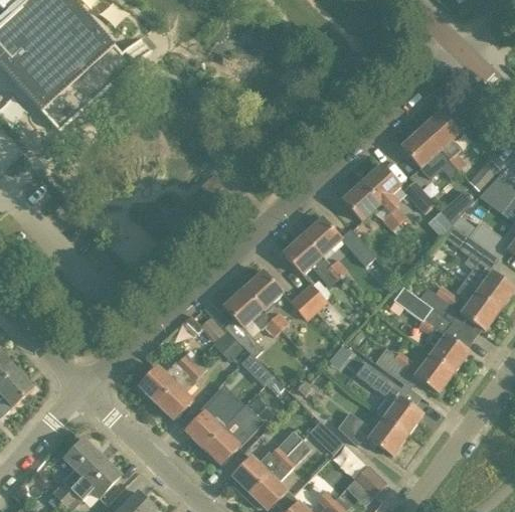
[(148,50),(148,51),(150,49),(140,37),(121,54),(71,0),(0,0),(0,63),(59,130),(148,50)]
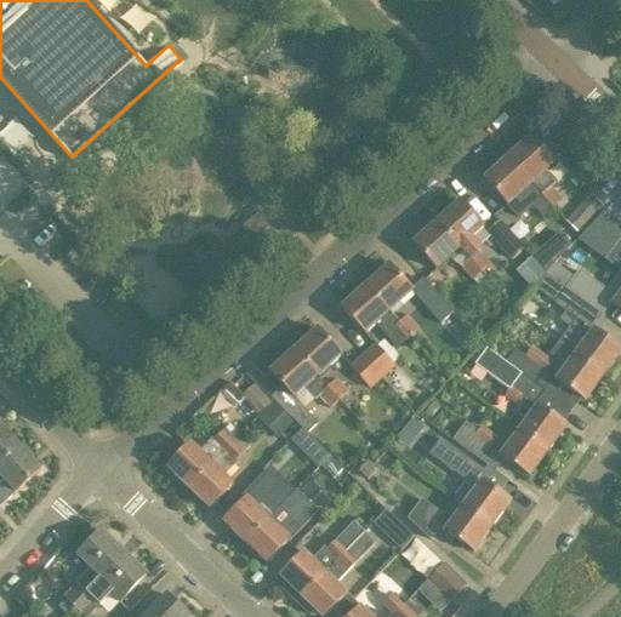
[(540,193),(552,205),(562,198),(550,184),(554,181),(543,169),(553,160),(530,135),(507,155),(530,181),(541,193),(540,193)]
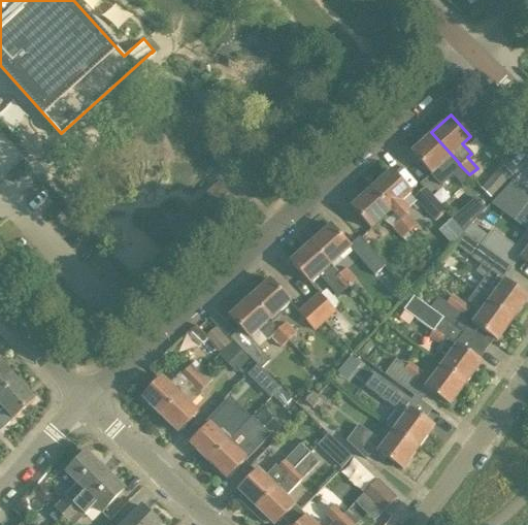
[(430,172),(451,154),(431,132),(410,151),(430,172)]
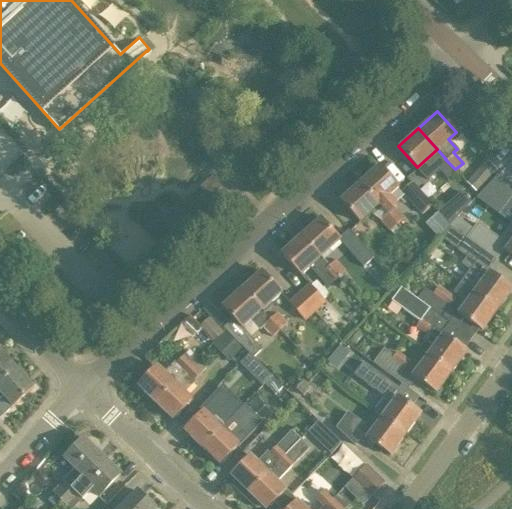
[(476,190),(497,168),(486,158),(465,180),(476,190)]
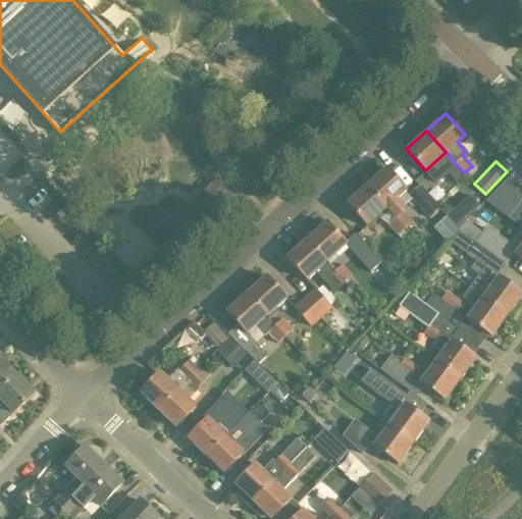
[(395,216),(404,226),(412,219),(403,209),(405,207),(396,197),(406,188),(386,167),(366,185),(385,206),(395,216)]
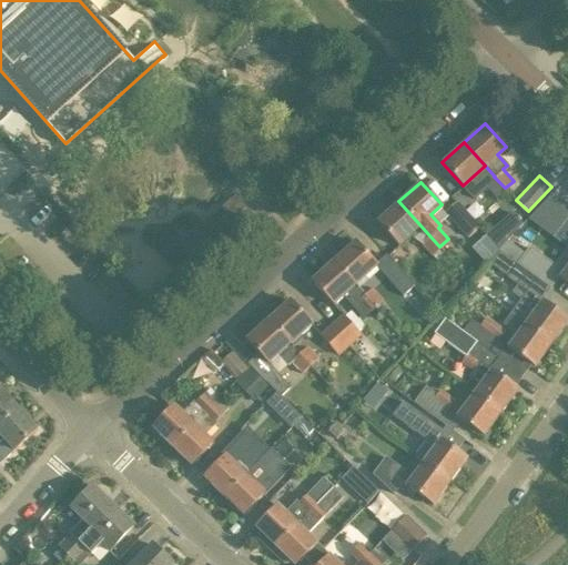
[(567,202),(549,189),(537,207),(567,229),(567,202)]
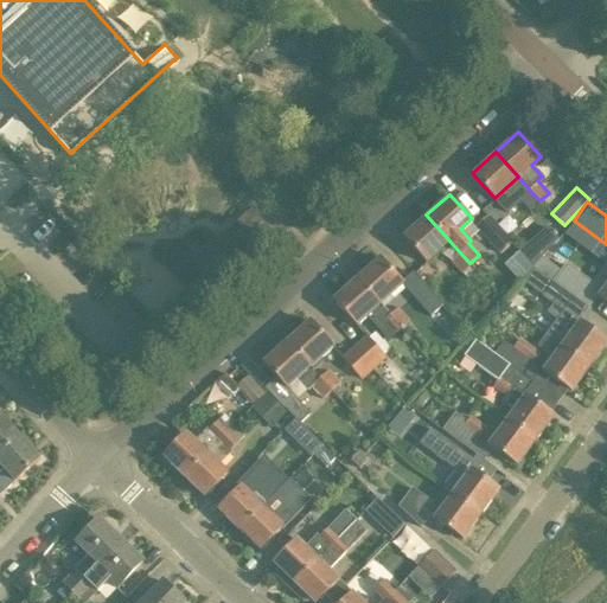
[(243,232),(229,247),(242,261),(274,232),(251,206),(235,222),(234,222),(243,232)]
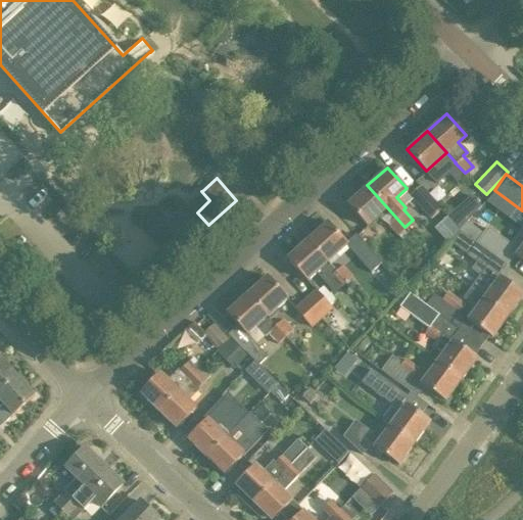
[(446,213),(421,183),(410,193),(430,217),(437,210),(443,217),(446,213)]
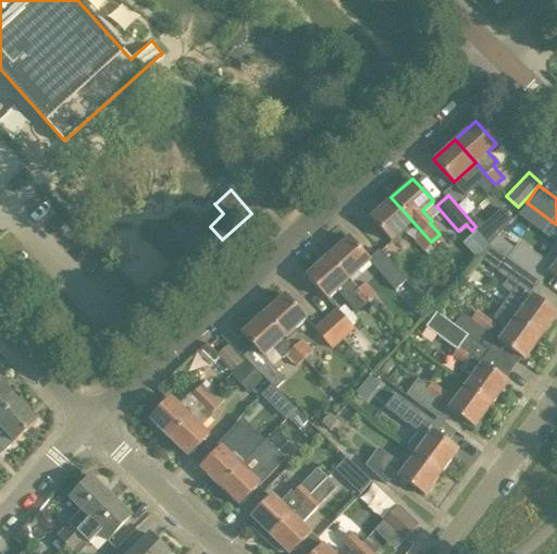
[(391,238),(411,220),(391,197),(370,216),(391,238)]
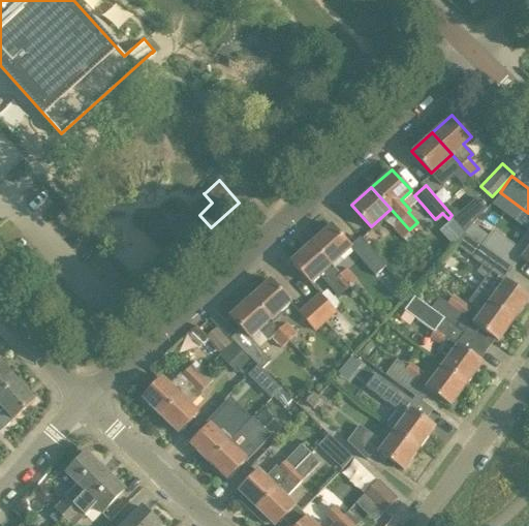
[(465,206),(453,218),(464,230),(472,222),(476,218),(465,206)]
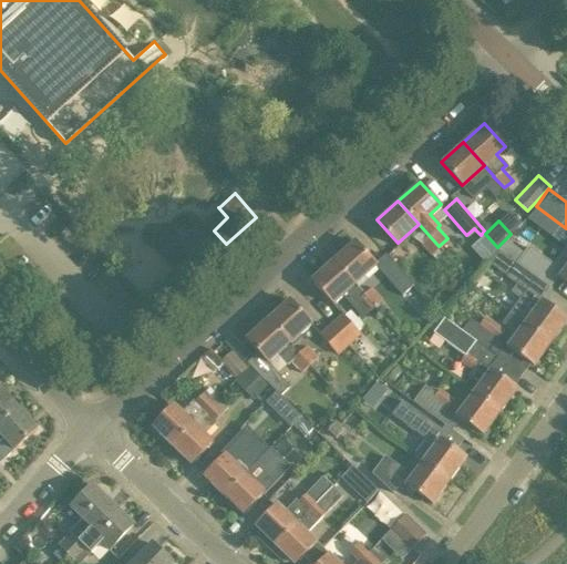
[(431,253),(439,246),(429,235),(421,242),(431,253)]
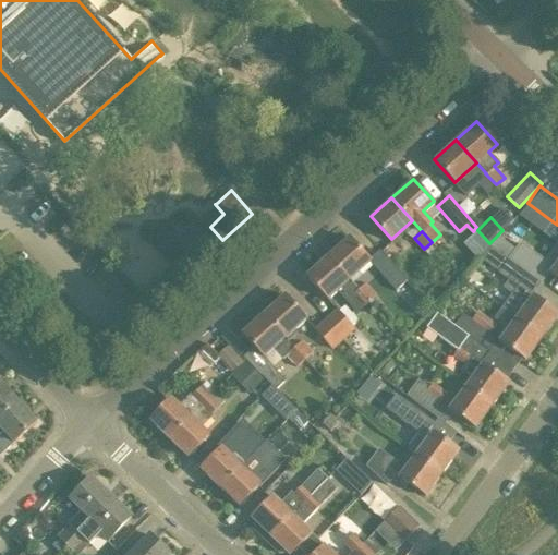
[(148,234),(118,258),(141,288),(171,264),(148,234)]
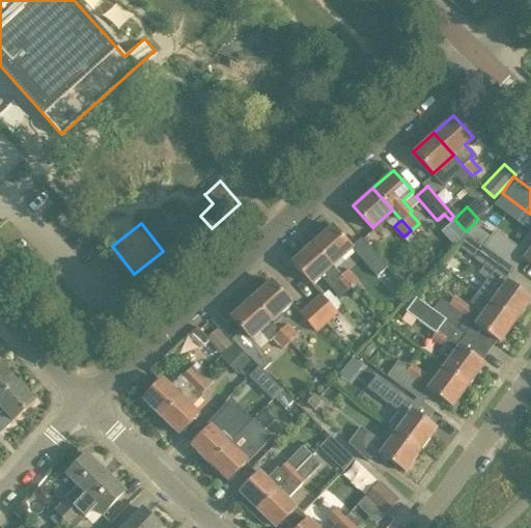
[(311,243),(331,265),(351,246),(331,224),(311,243)]
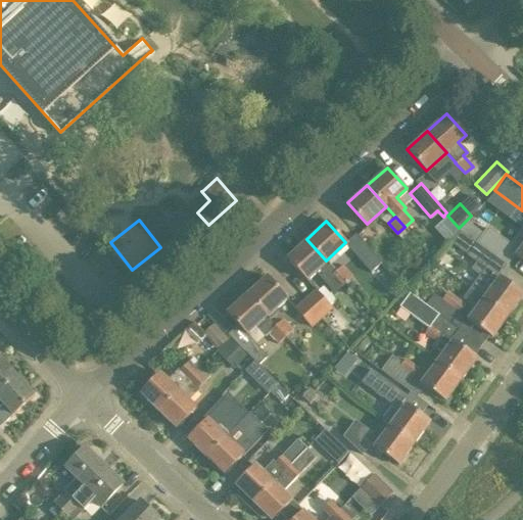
[(476,242),(504,262),(508,265),(515,254),(522,260),(522,228),(510,244),(487,227),(476,242)]
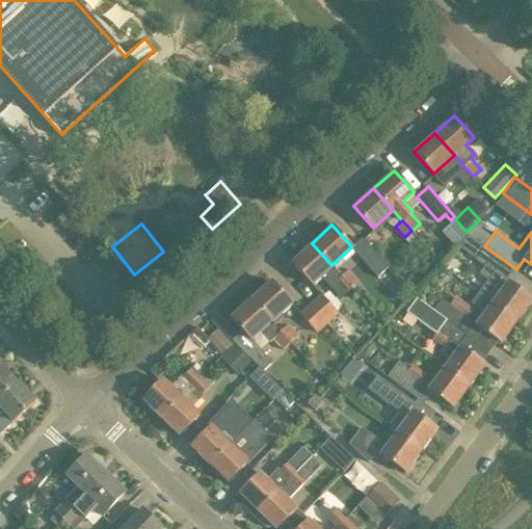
[(468,234),(460,244),(475,255),(483,244),(468,234)]
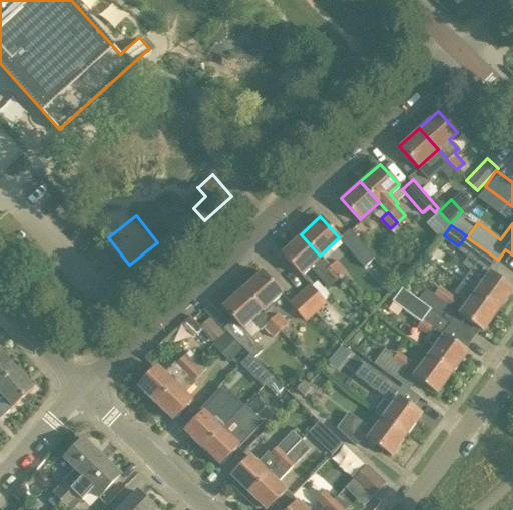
[(331,282),(338,276),(328,265),(320,256),(301,234),(282,251),(301,273),(309,265),(319,276),(323,273),(331,282)]
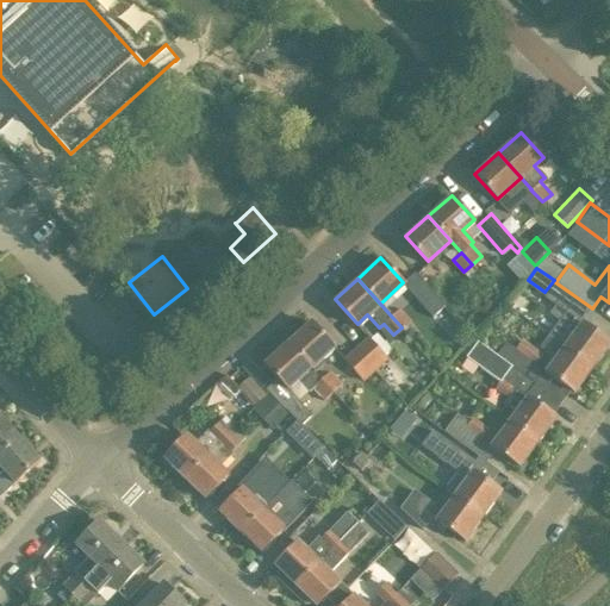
[(590,366),(609,341),(578,317),(587,305),(555,282),(545,295),(555,304),(549,312),(559,319),(548,333),(590,366)]
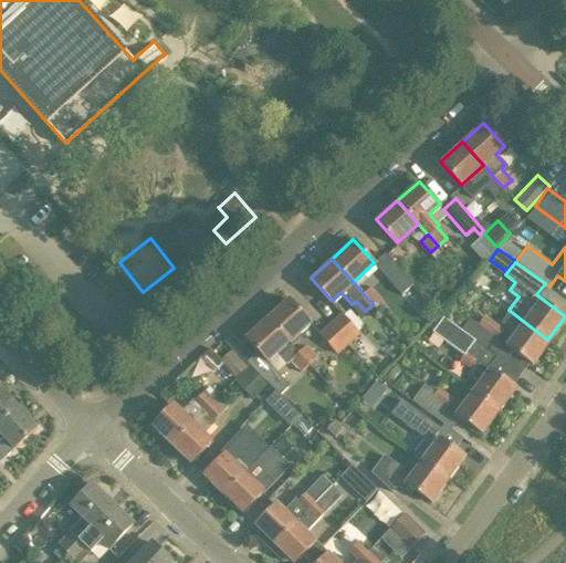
[(404,273),(392,283),(401,293),(412,283),(404,273)]
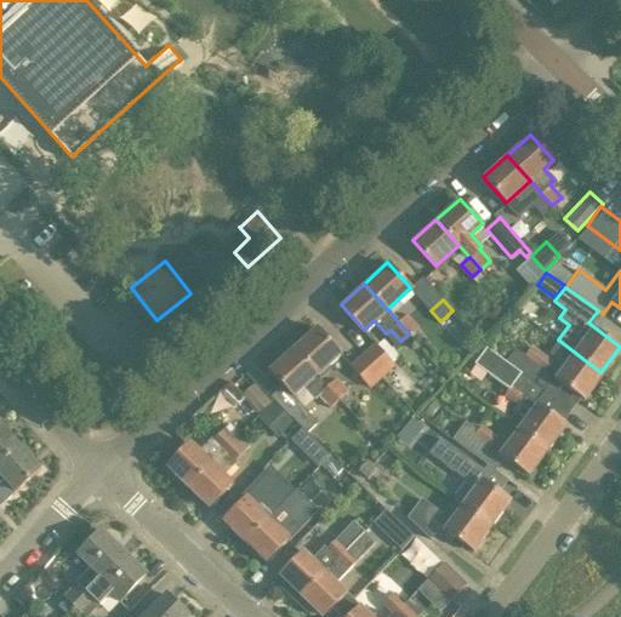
[(399,319),(397,320),(409,333),(417,325),(406,312),(399,319)]
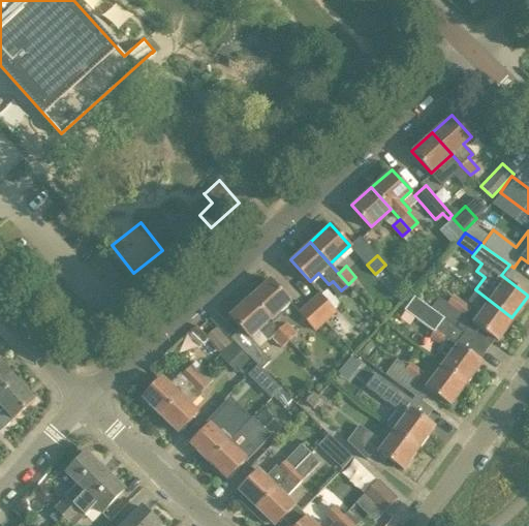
[(249,297),(293,345),(294,345),(289,339),(297,332),(286,320),(279,328),(270,317),(289,301),(269,279),(249,297)]
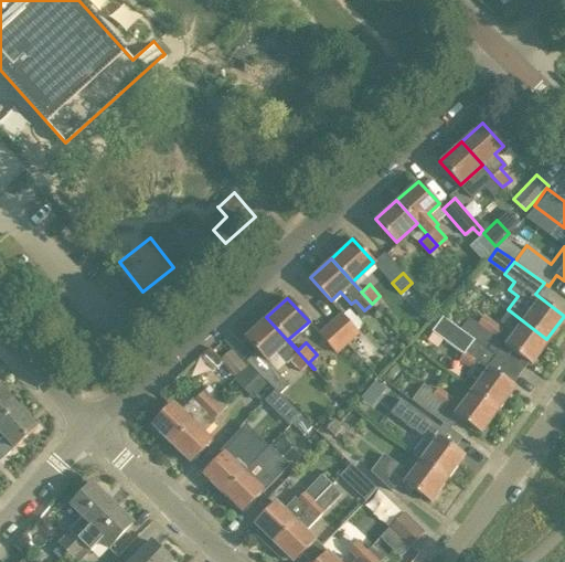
[(329,320),(347,340),(359,329),(341,309),(329,320)]
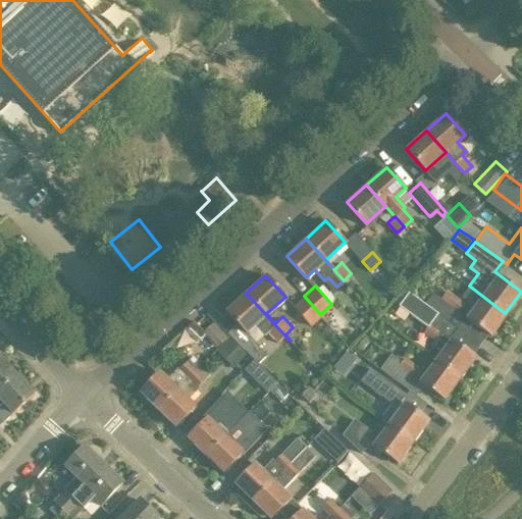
[(505,313),(469,286),(461,296),(475,306),(467,318),(489,334),(505,313)]
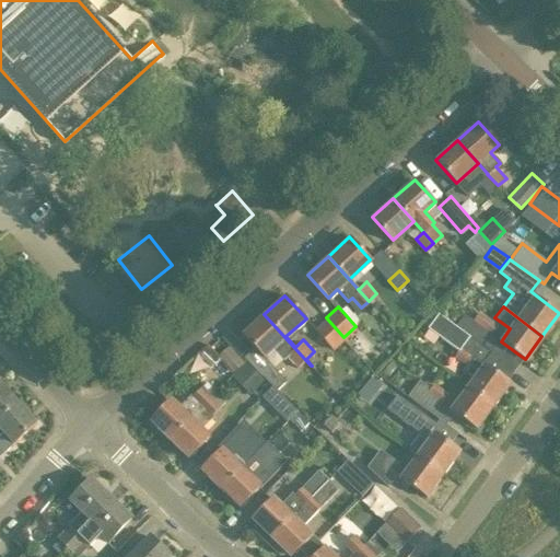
[(480,344),(481,344),(497,323),(480,310),(474,320),(464,313),(455,325),(480,344)]
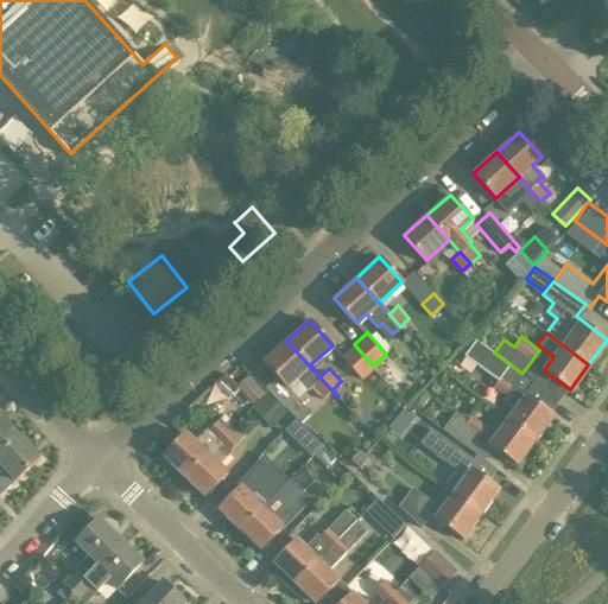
[(494,353),(476,338),(464,354),(499,379),(493,386),(507,395),(504,400),(515,408),(508,419),(533,439),(552,414),(521,392),(531,379),(523,373),(521,373),(494,353)]
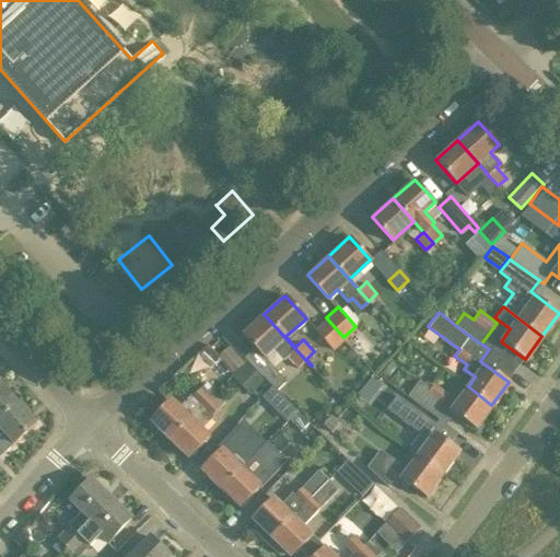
[(304,372),(311,366),(264,314),(243,333),(254,345),(242,356),(288,401),(290,403),(293,395),(282,383),(286,381),(264,357),(275,347),(284,357),(288,355),(304,372)]
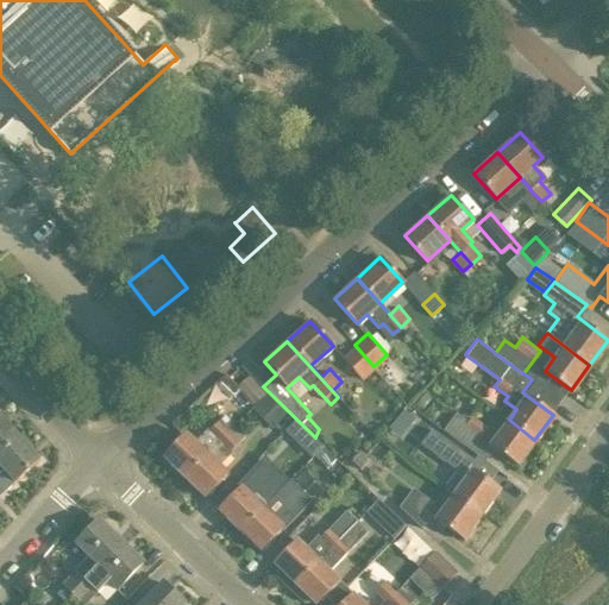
[(362,377),(374,366),(355,345),(343,355),(362,377)]
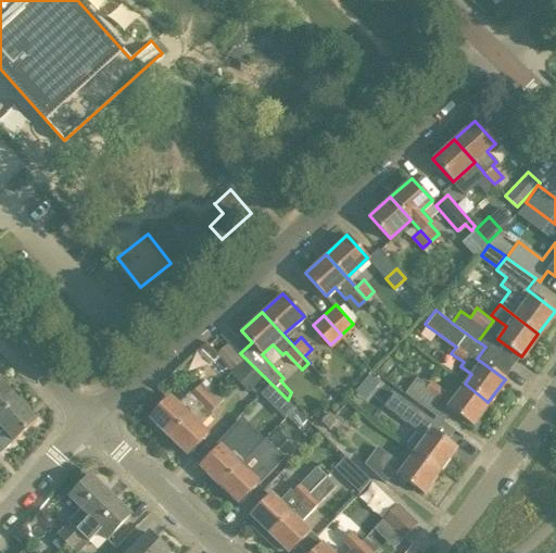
[(231,368),(241,359),(227,343),(216,351),(231,368)]
